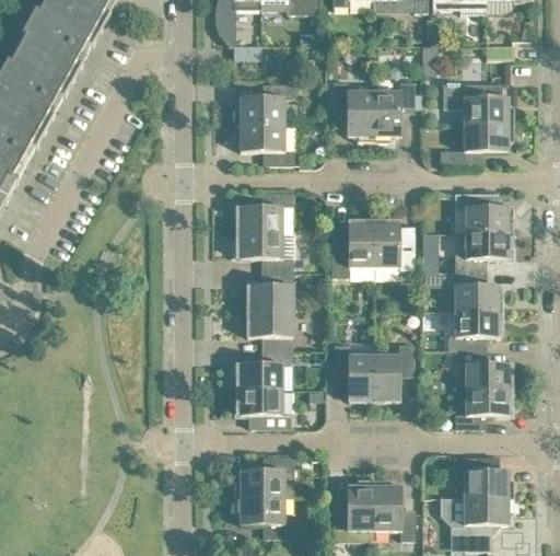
[(0,213),(18,182),(16,181),(116,0),(45,0),(38,13),(35,11),(22,35),(25,36),(10,64),(7,62),(0,74),(0,213)]
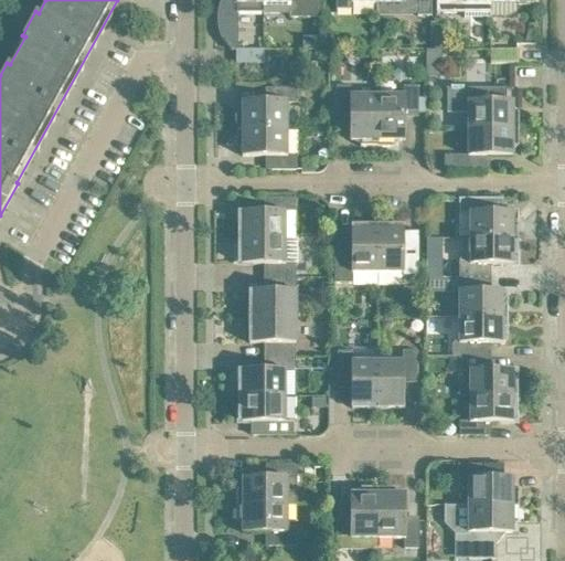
[(264,9),(263,0),(222,0),(220,7),(219,16),(219,24),(222,33),(226,41),(232,48),(232,46),(236,46),(237,46),(237,10),(264,9)]
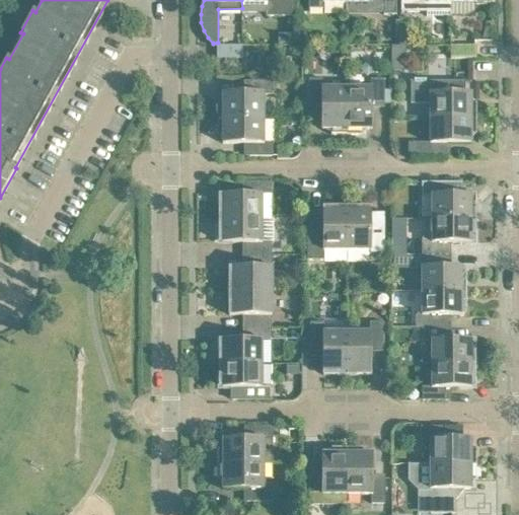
[(241,0),(242,8),(242,9),(266,9),(266,13),(295,12),(294,0),(241,0)]
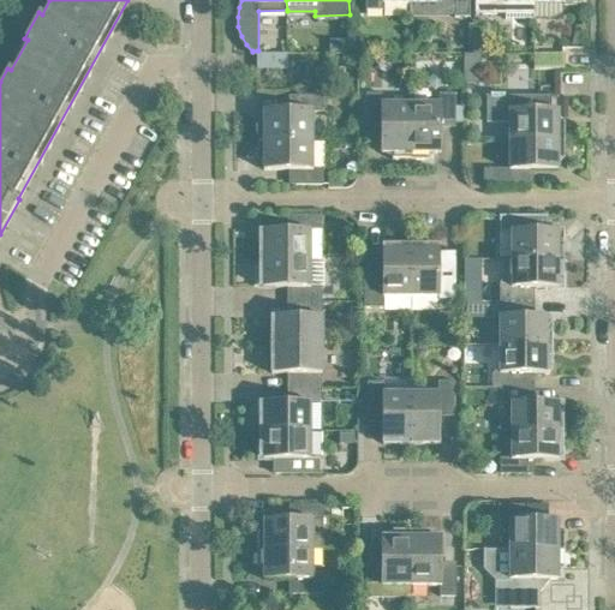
[(411,0),(411,11),(470,11),(469,0),(411,0)]
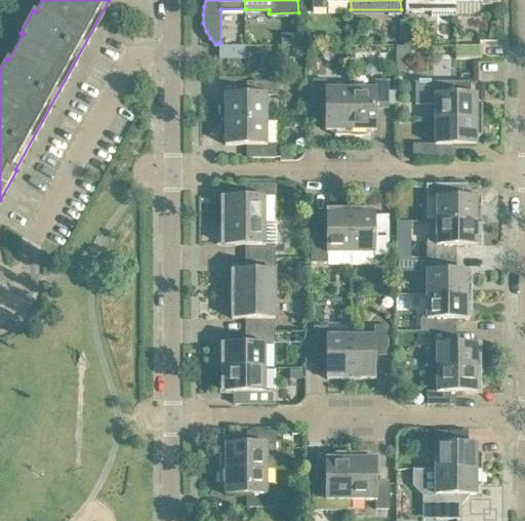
[(456,0),(405,0),(406,9),(431,9),(431,14),(456,14),(456,0)]
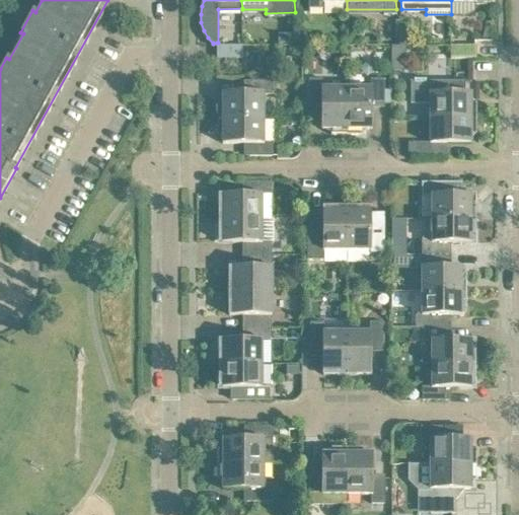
[(475,0),(451,0),(451,14),(475,14),(475,0)]
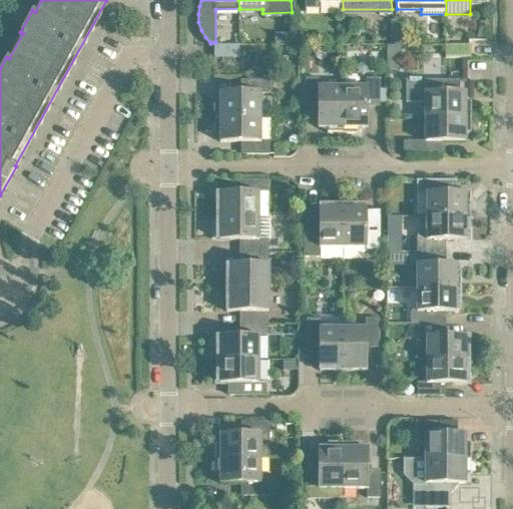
[(239,54),(239,42),(215,42),(214,42),(214,54),(239,54)]
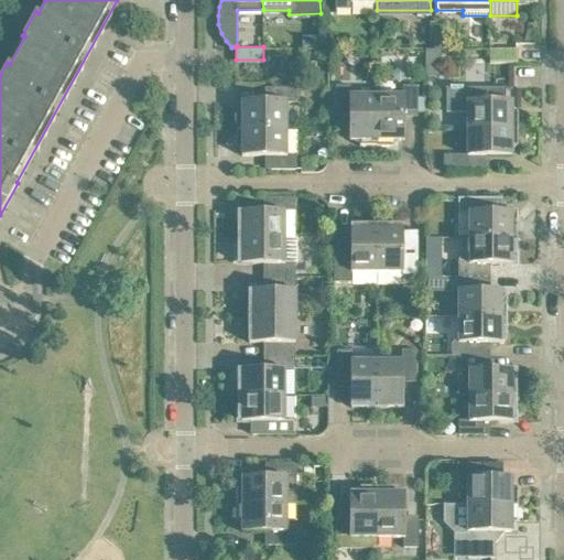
[(489,60),(518,60),(518,46),(489,46),(489,60)]
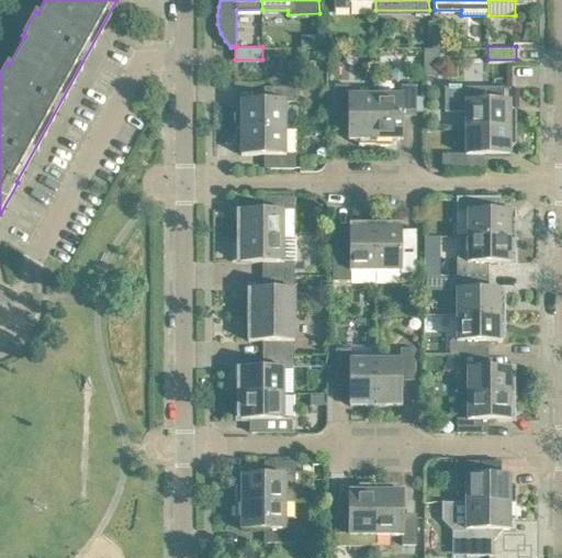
[(375,143),(375,92),(349,92),(349,82),(335,82),(335,110),(348,110),(348,136),(359,136),(359,143),(375,143)]
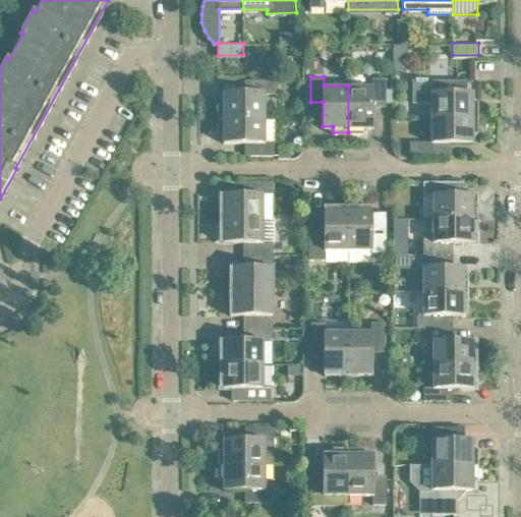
[(372,102),(386,102),(386,76),(372,76),(372,85),(348,85),(348,132),(363,132),(363,126),(372,126),(372,102)]
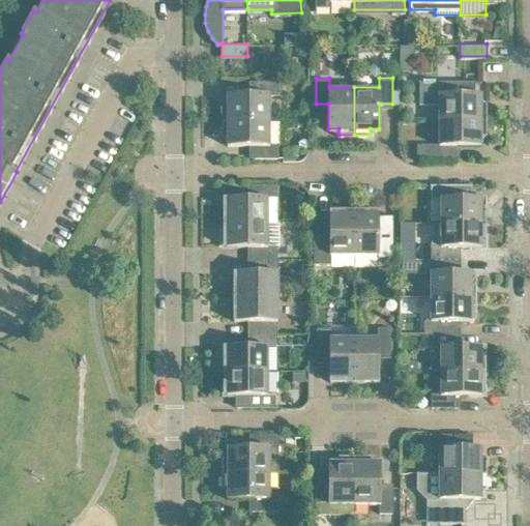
[(222,103),(222,118),(269,118),(269,93),(278,93),(278,80),(253,80),(253,92),(227,92),(227,103),(222,103)]
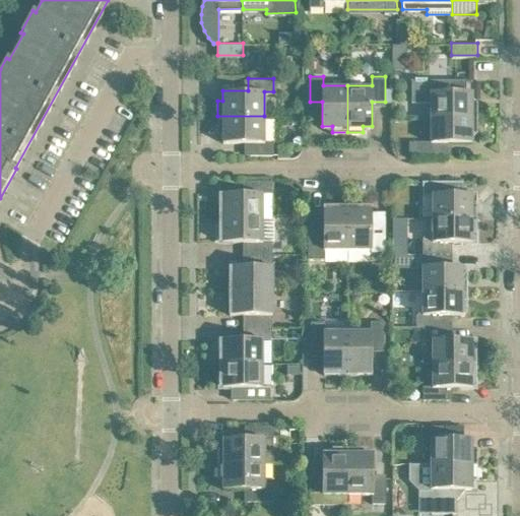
[(465,78),(445,78),(412,78),(412,101),(431,101),(431,116),(477,116),(477,101),(471,101),(471,90),(463,90),(463,79),(465,79),(465,78)]
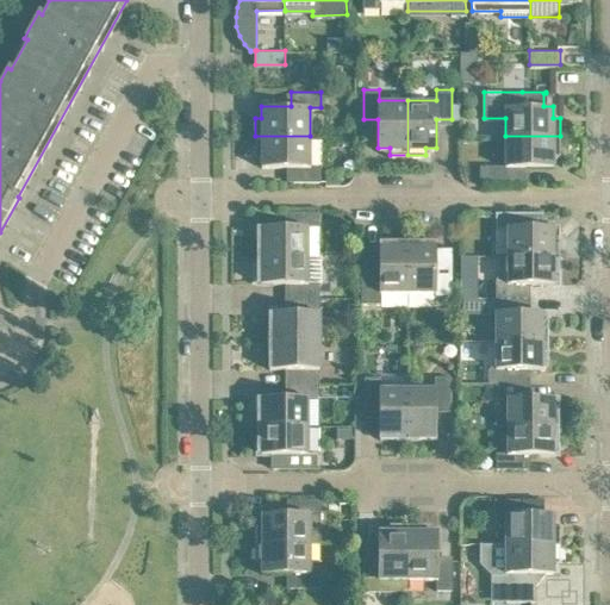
[(310,164),(310,136),(255,136),(255,154),(261,154),(261,164),(290,164),(290,180),(321,180),(321,164),(310,164)]
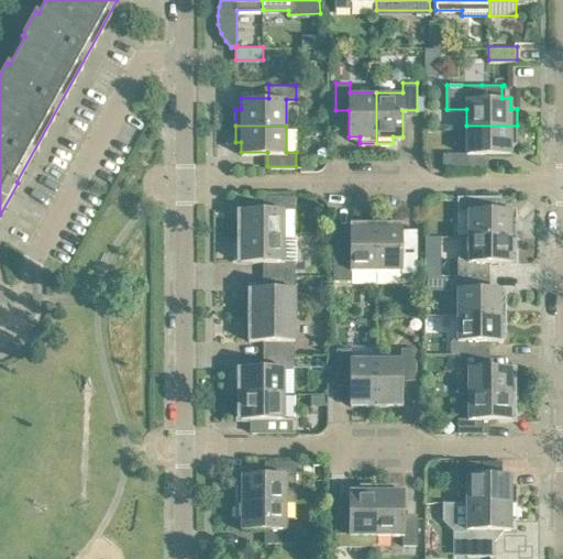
[(517,142),(517,125),(466,125),(466,152),(443,152),(443,166),(484,166),(484,152),(510,152),(510,142),(517,142)]
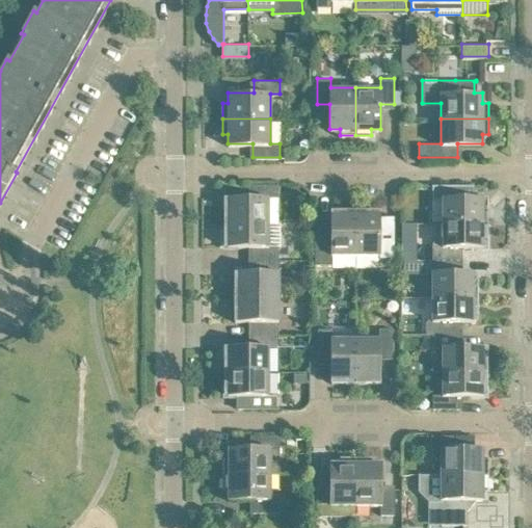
[(277,221),(277,184),(251,184),(251,196),(228,196),(228,207),(224,207),(224,221),(268,221),(277,221)]
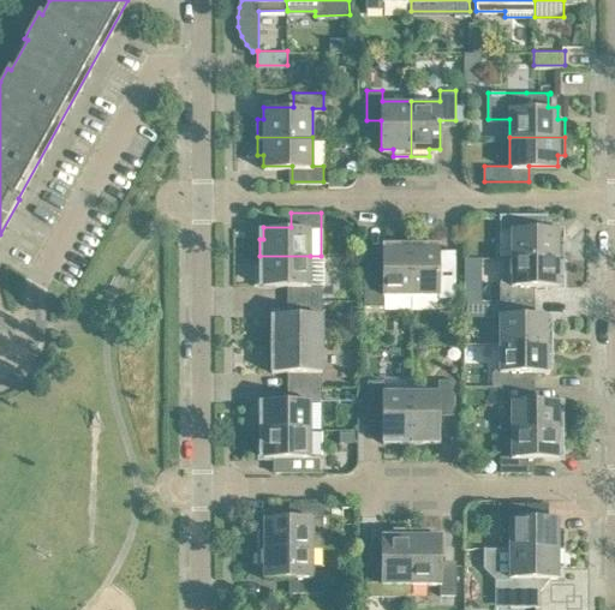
[(559,239),(559,227),(545,227),(545,214),(547,214),(547,213),(500,213),(500,228),(512,228),(512,256),(561,256),(561,239),(559,239)]
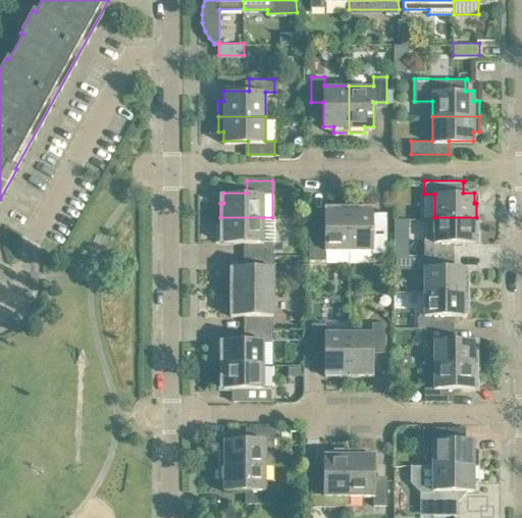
[(349,249),(349,208),(340,208),(340,206),(324,206),(324,209),(312,209),(312,258),(325,258),(325,249),(349,249)]
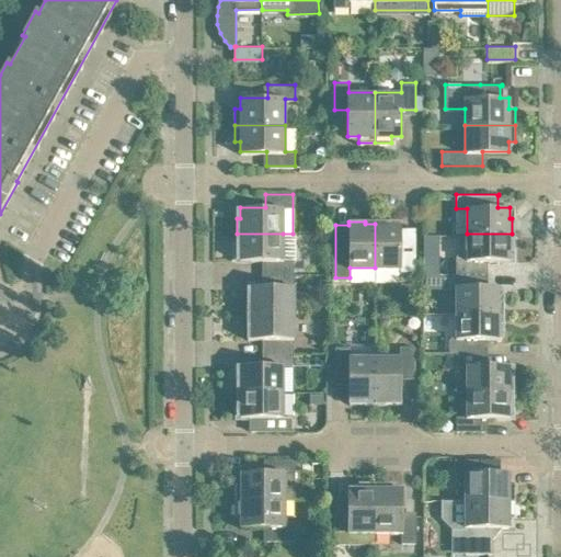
[(385,224),(375,224),(375,268),(400,268),(400,277),(414,277),(414,250),(400,250),(400,222),(385,222),(385,224)]
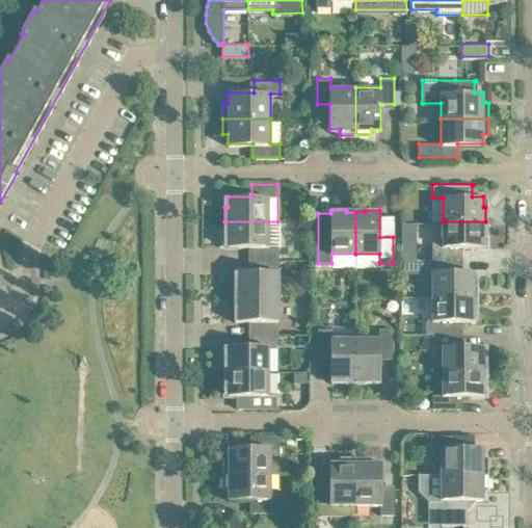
[(268,244),(268,221),(224,221),(224,236),(228,236),(228,245),(251,245),(251,258),(277,258),(277,244),(268,244)]
